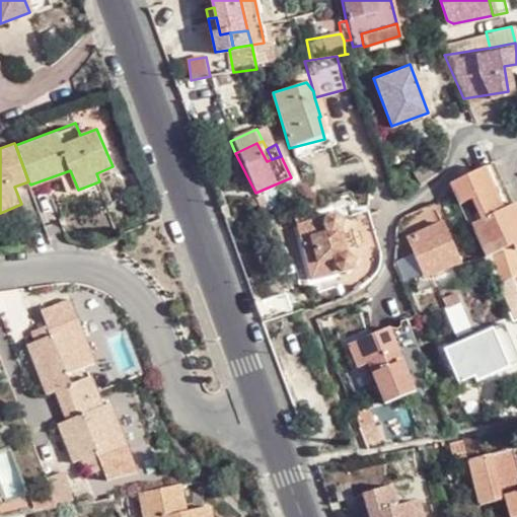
[(411,172),(418,186),(439,171),(432,158),(411,172)]
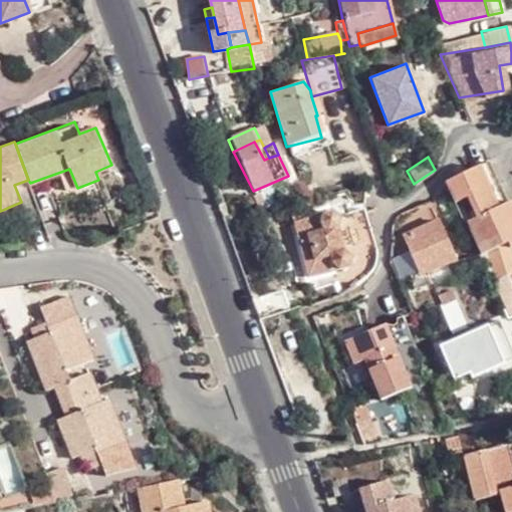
[(488,158),(445,176),(455,198),(470,192),(479,215),(493,208),(508,202),(488,158)]
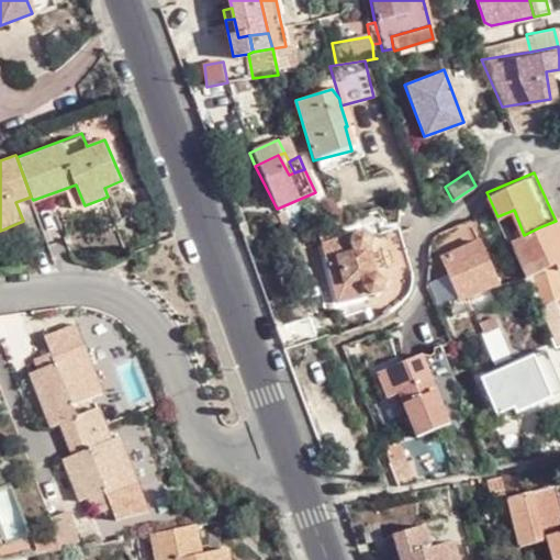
[(480,241),(466,209),(447,222),(437,230),(434,233),(432,237),(440,257),(480,241)]
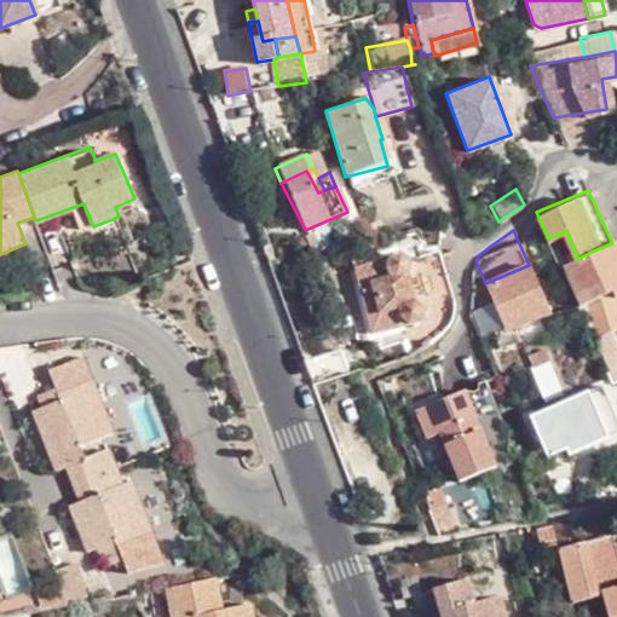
[(616,265),(616,248),(615,242),(612,243),(594,251),(605,271),(616,265)]
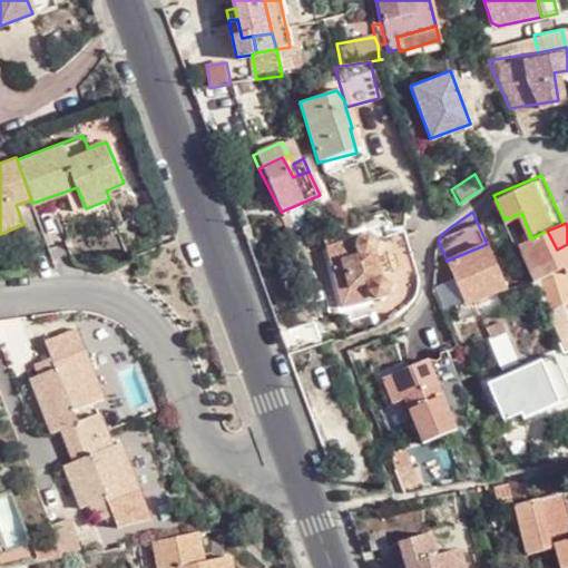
[(531,238),(521,243),(538,278),(540,277),(560,267),(565,266),(557,250),(547,231),(531,238)]
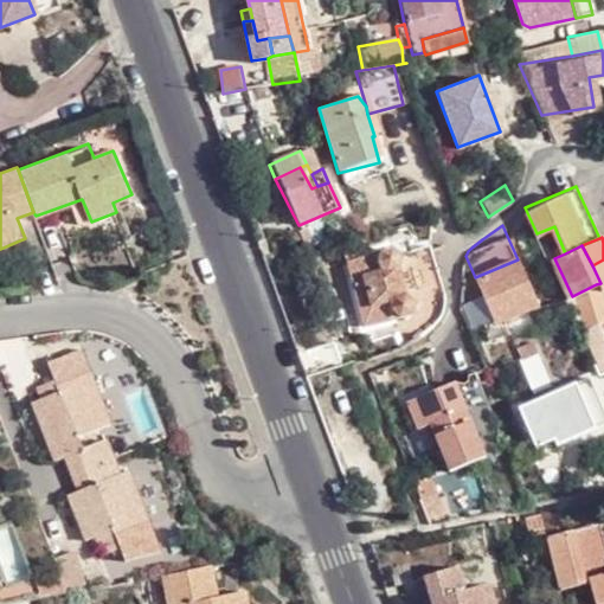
[(393,313),(398,317),(411,313),(415,301),(404,294),(398,269),(402,256),(391,248),(379,251),(378,255),(378,258),(377,263),(378,268),(378,272),(362,276),(372,307),(389,301),(387,306),(390,308),(393,313)]
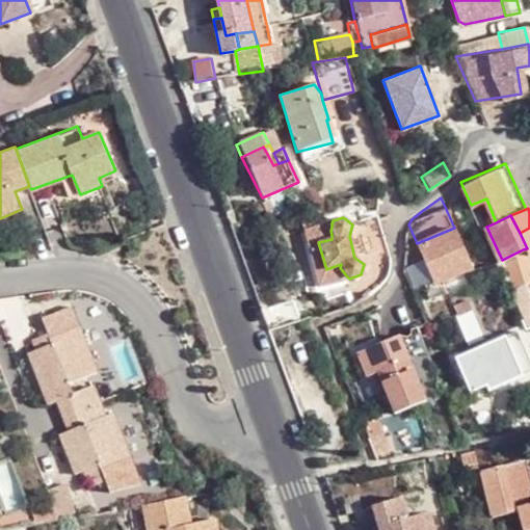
[(307,228),(312,241),(317,239),(318,242),(332,239),(332,235),(330,231),(332,227),(332,223),(333,220),(307,228)]
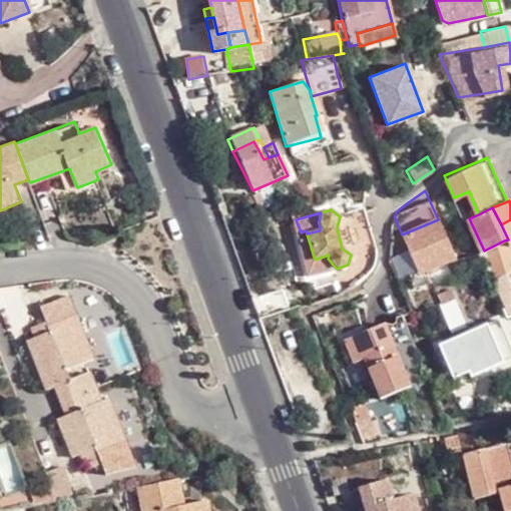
[(426,269),(454,257),(438,219),(402,234),(419,271),(420,272),(426,269)]
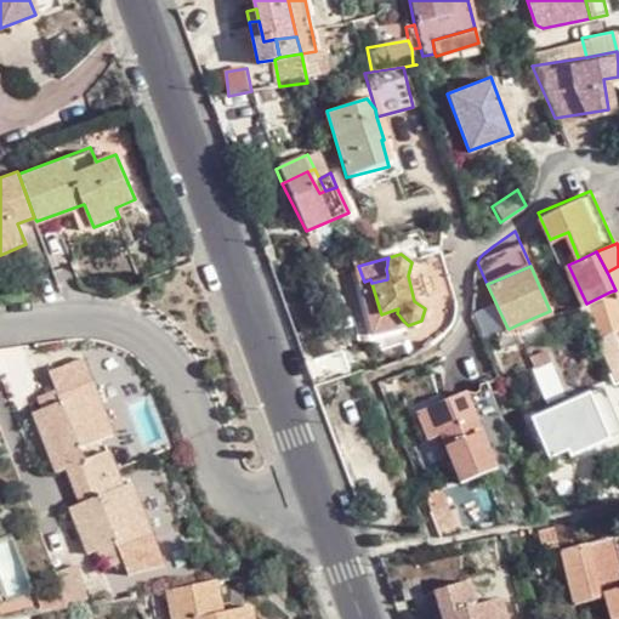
[(611,291),(618,313),(618,266),(607,272),(615,290),(611,291)]
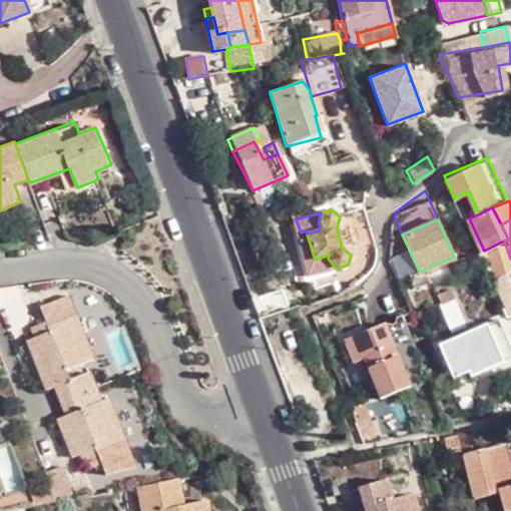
[(301,232),(310,261),(315,260),(307,233),(306,230),(301,232)]
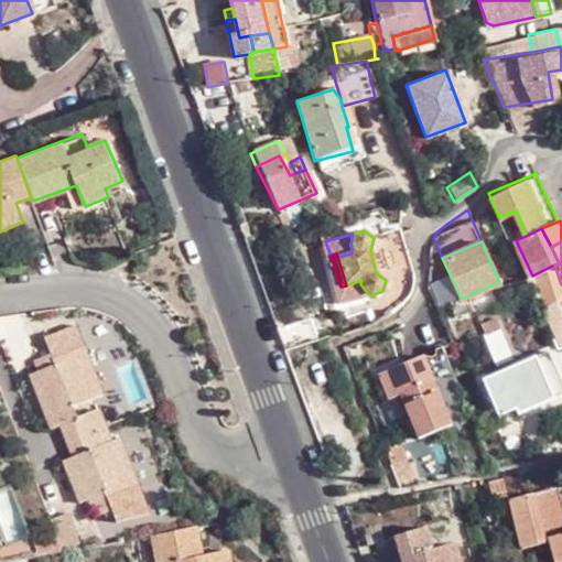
[(561,284),(554,265),(535,274),(547,303),(561,295),(561,284)]
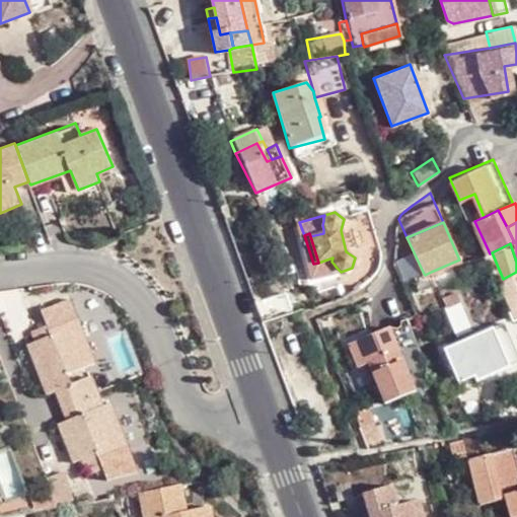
[(318,263),(313,264),(317,278),(341,272),(337,268),(334,264),(331,262),(333,257),(318,263)]
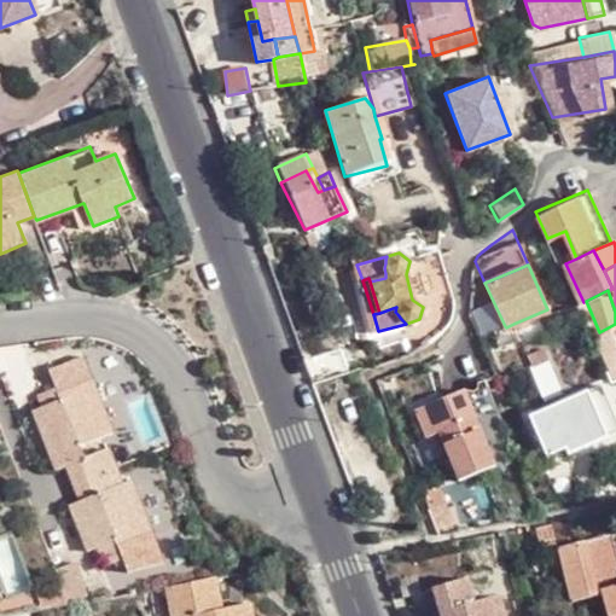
[(506,327),(505,326),(495,329),(498,343),(519,338),(513,324),(506,327)]
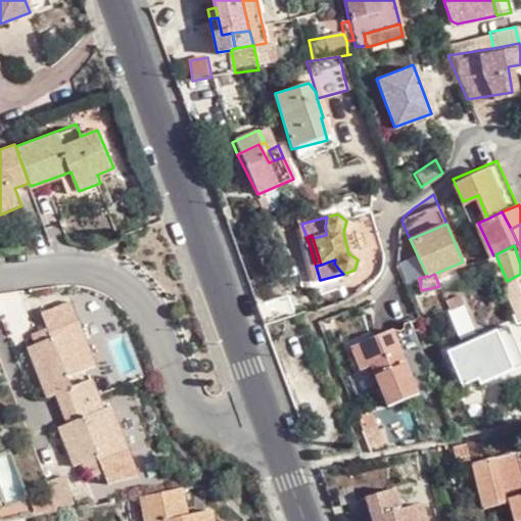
[(289,288),(261,298),(268,320),(297,310),(289,288)]
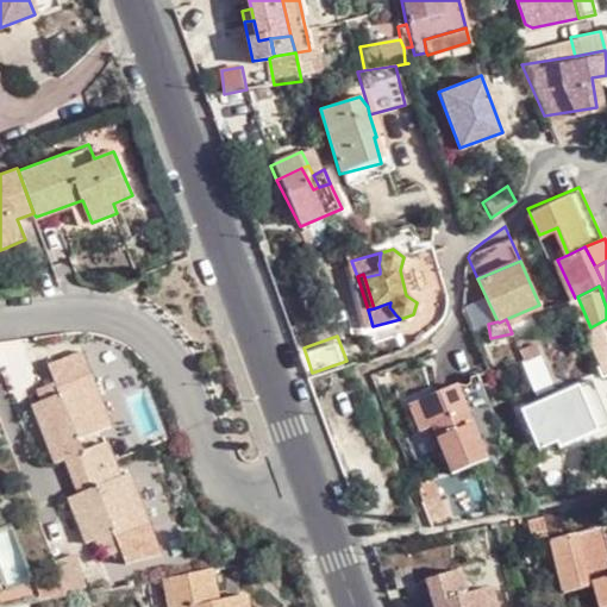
[(57,380),(61,386),(93,374),(83,350),(50,362),(57,380)]
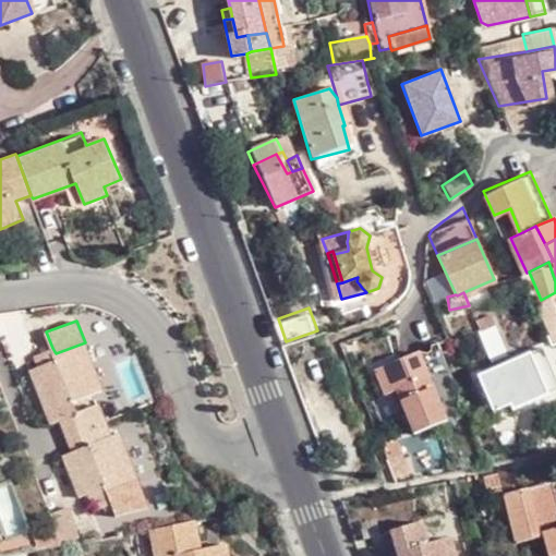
[(32,367),(53,420),(61,419),(68,434),(106,419),(95,391),(103,388),(85,342),(56,353),(52,348),(37,354),(40,363),(32,367)]
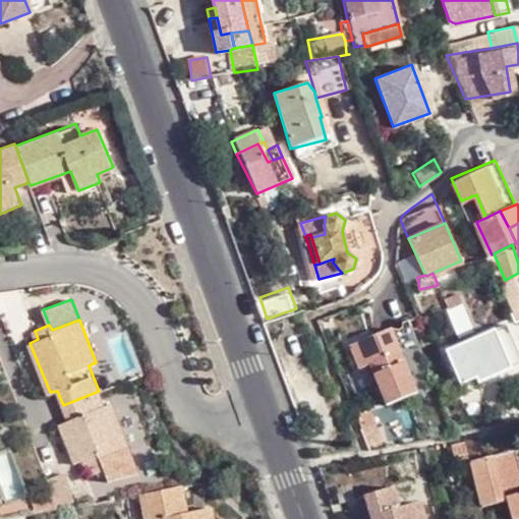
[(447,347),(459,383),(481,375),(483,380),(518,366),(518,355),(508,325),(447,347)]
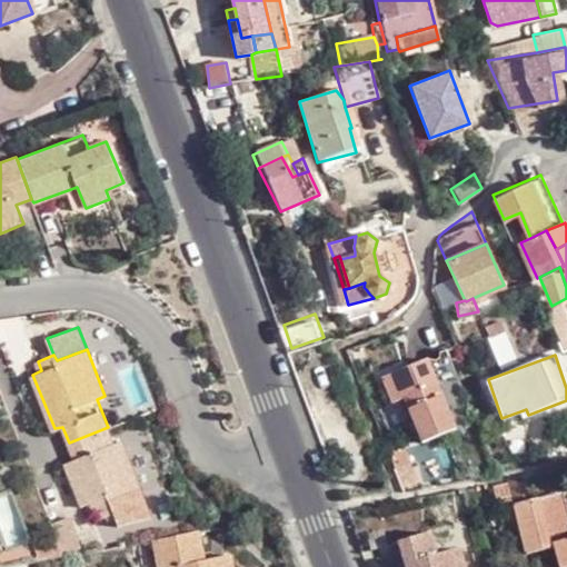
[(403,395),(410,415),(418,438),(453,425),(426,356),(379,374),(390,399),(403,395)]
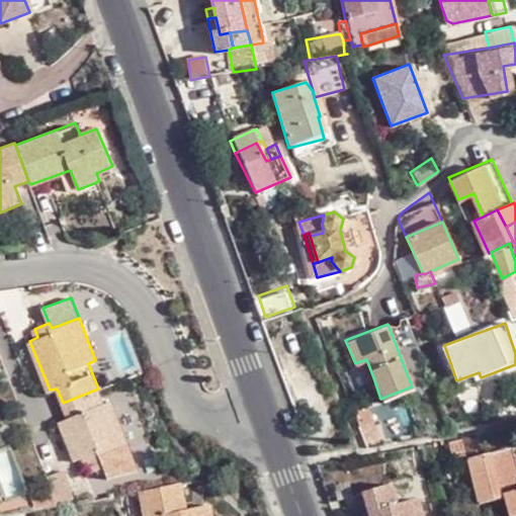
[(361,381),(373,377),(366,359),(355,363),(361,381)]
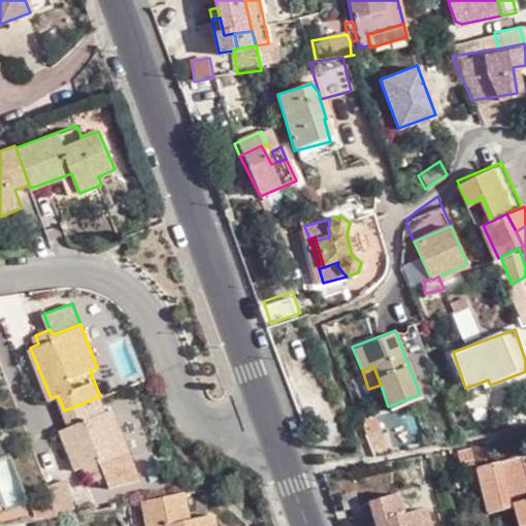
[(70,425),(63,429),(77,466),(87,463),(94,480),(116,471),(112,460),(130,453),(112,408),(105,412),(100,396),(64,411),(70,425)]
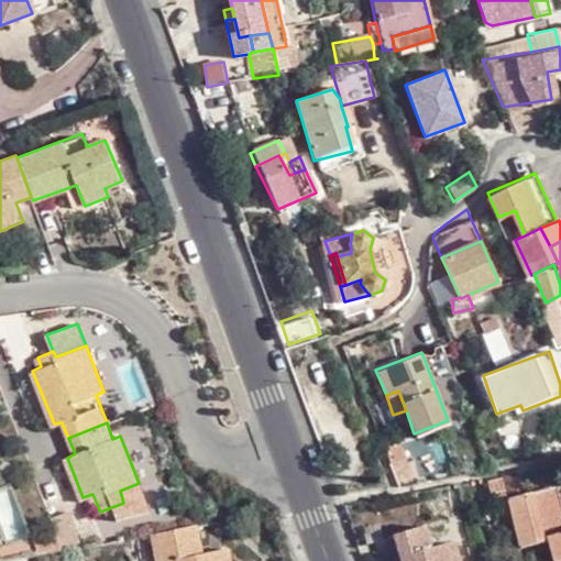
[(518,471),(499,475),(506,494),(523,488),(518,471)]
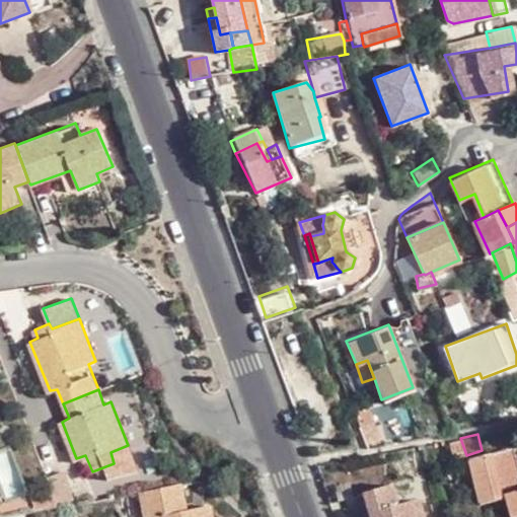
[(503,446),(482,450),(466,455),(459,458),(469,501),(503,494),(502,493),(513,490),(503,446)]
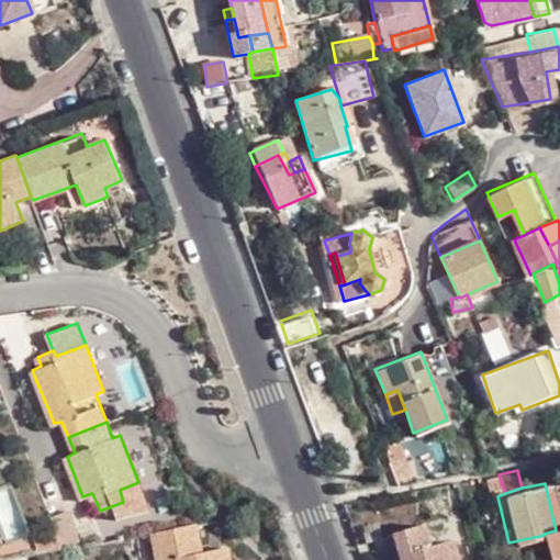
[(193,522),(147,530),(153,559),(155,559),(169,558),(169,559),(213,559),(211,549),(200,551),(193,522)]
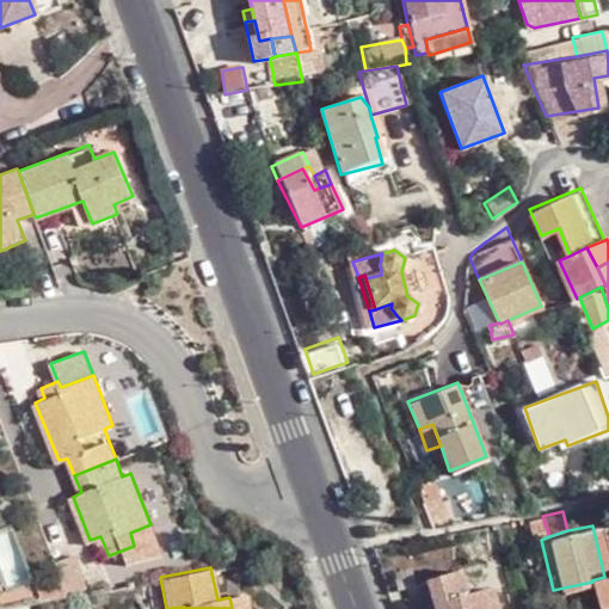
[(591,580),(592,582),(598,608),(608,608),(608,576),(604,577),(591,580)]
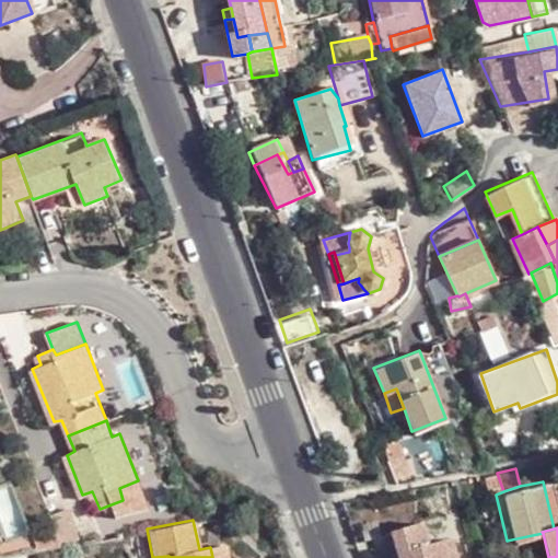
[(454,557),(449,539),(427,546),(420,529),(395,536),(398,546),(387,550),(388,557),(454,557)]
